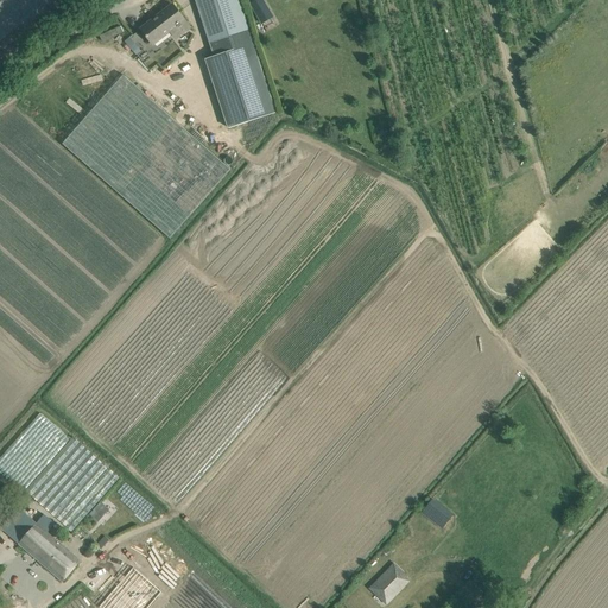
[(230,130),(276,114),(238,0),(196,0),(215,57),(207,59),(230,130)]
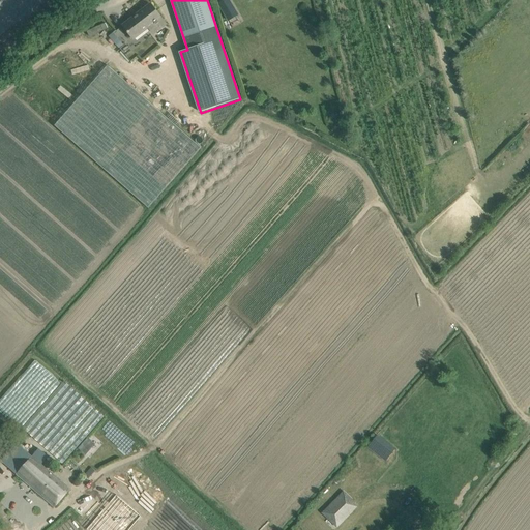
[(228,0),(224,0),(218,3),(229,21),(237,16),(228,0)]
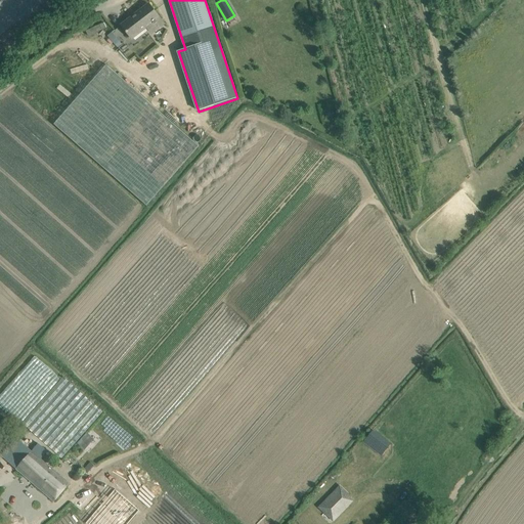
[(122,26),(131,39),(146,27),(151,33),(164,24),(149,4),(122,26)]
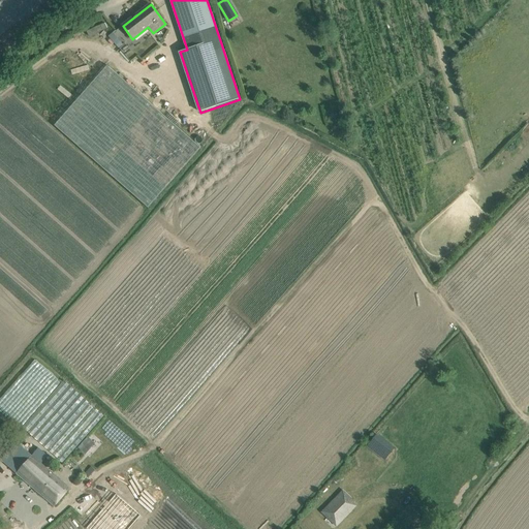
[(198,147),(105,64),(52,124),(146,208),(198,147)]
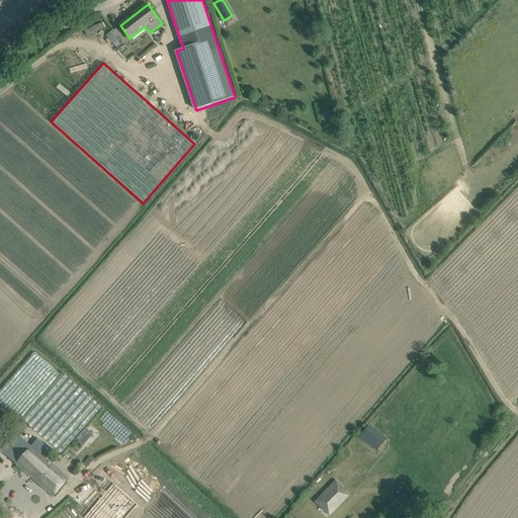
[(22,419),(61,453),(101,408),(63,373),(22,419)]
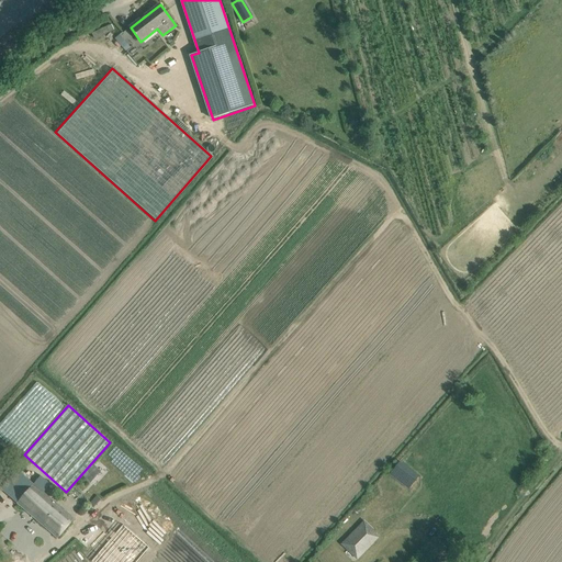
[(74,518),(18,470),(1,490),(57,538),(74,518)]
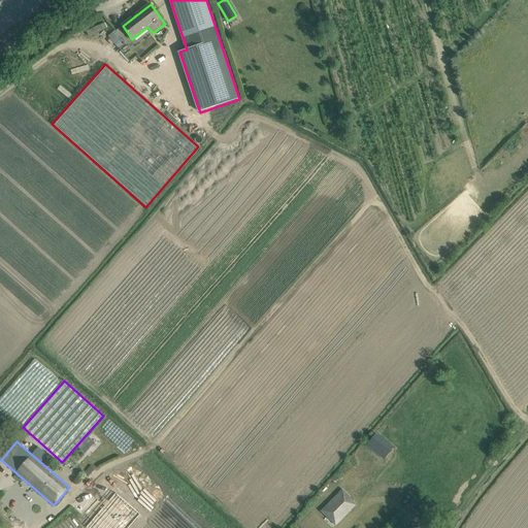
[(335,493),(317,517),(331,527),(349,506),(343,502),(344,501),(335,493)]
